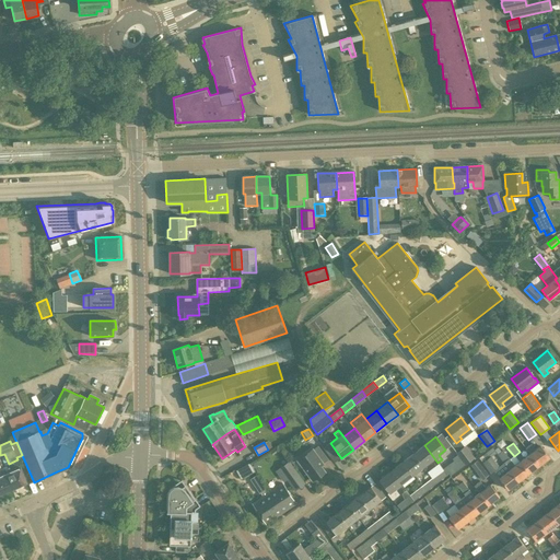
[(529,454),(539,466),(549,457),(540,446),(536,450),(531,443),(525,448),(529,454)]
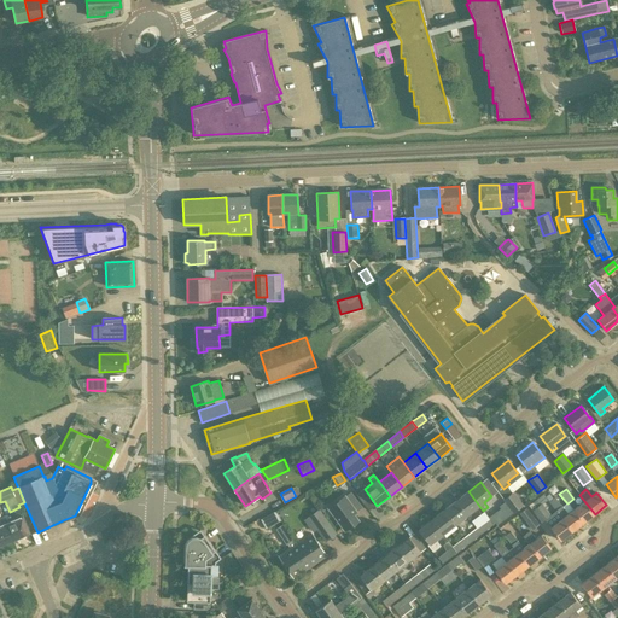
[(479,506),(468,491),(455,501),(467,516),(479,506)]
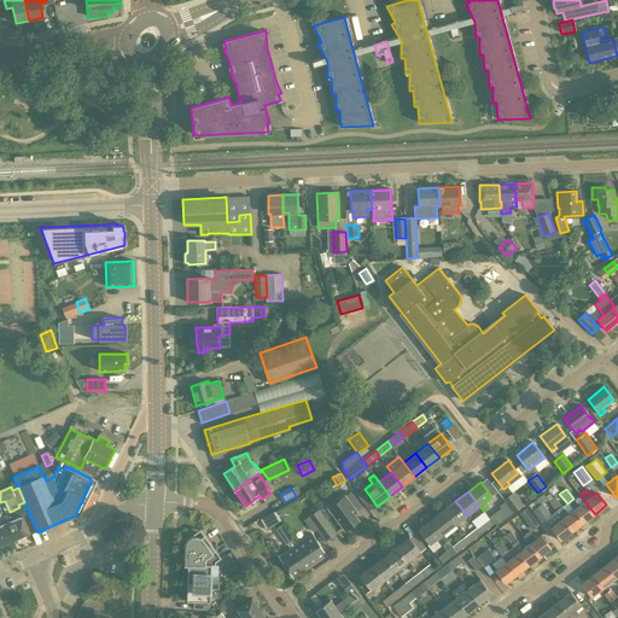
[(354,526),(353,525),(359,520),(354,513),(362,507),(351,493),(345,496),(333,505),(338,512),(333,516),(344,531),(347,529),(348,530),(354,526)]
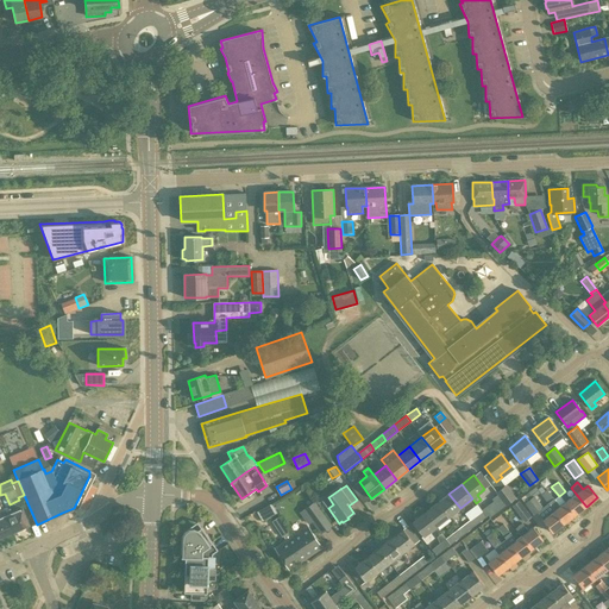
[(496,493),(497,495),(506,506),(515,497),(506,485),(496,493)]
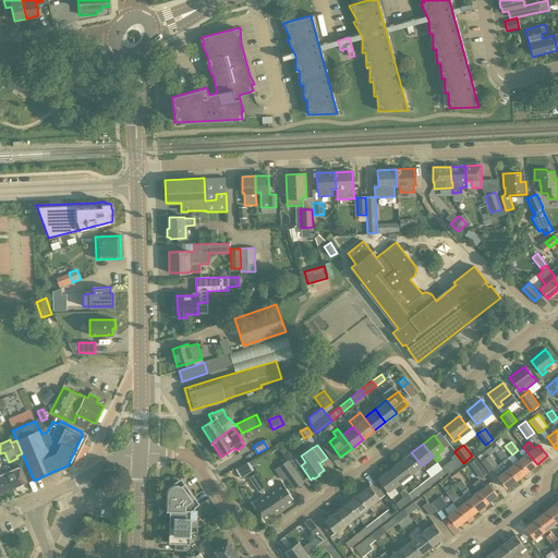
[(508,469),(517,480),(526,472),(518,460),(513,464),(508,457),(501,449),(496,453),(508,469)]
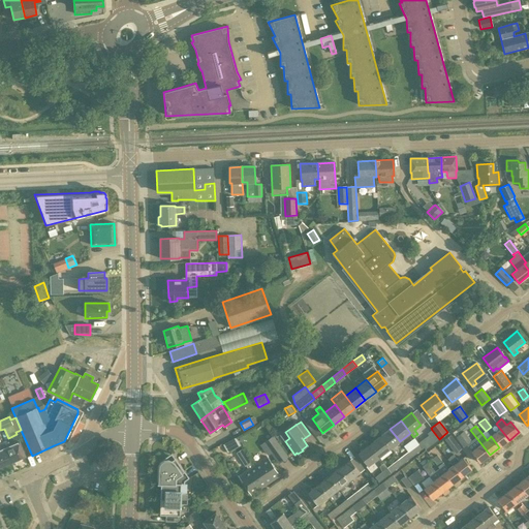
[(400,441),(390,429),(379,437),(389,449),(400,441)]
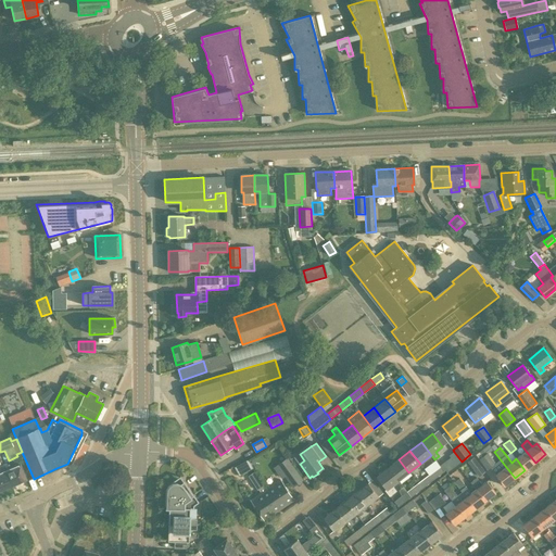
[(535,463),(526,451),(516,458),(525,470),(535,463)]
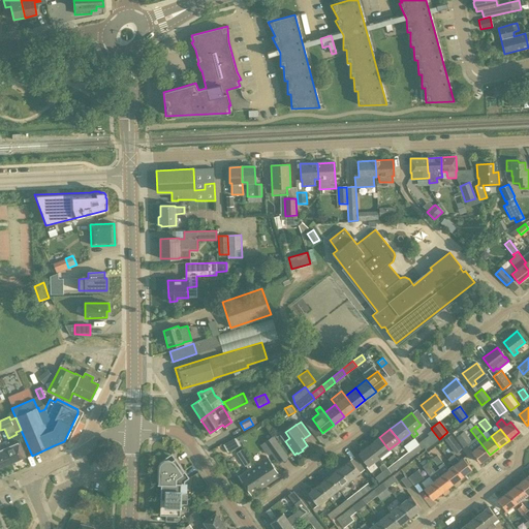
[(439,439),(432,430),(427,434),(429,436),(418,443),(423,448),(424,447),(426,450),(439,439)]
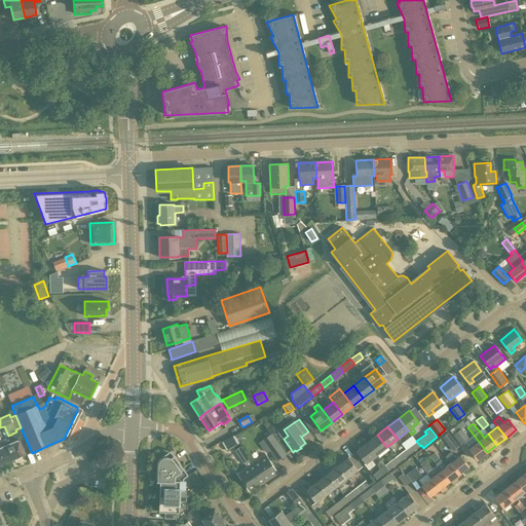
[(461,445),(468,439),(461,428),(453,435),(461,445)]
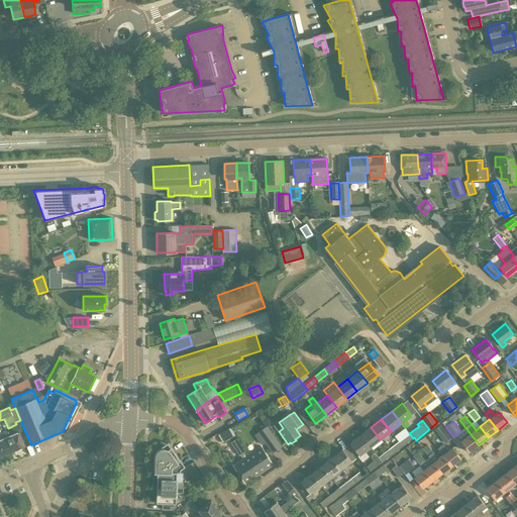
[(445,443),(450,439),(440,425),(434,430),(445,443)]
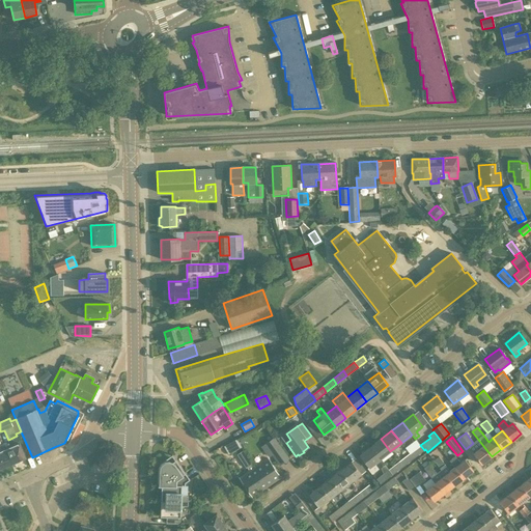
[(266,444),(273,454),(281,448),(274,438),(266,444)]
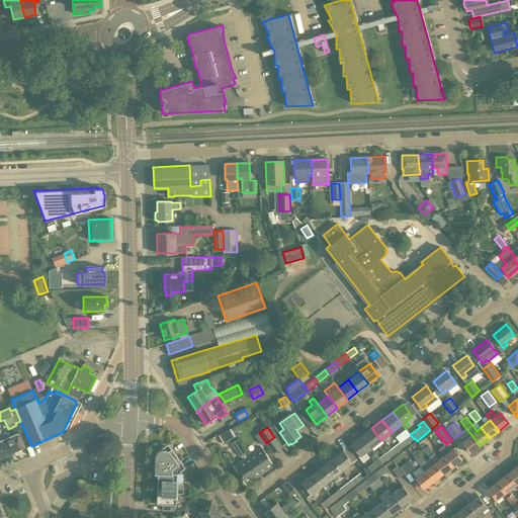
[(231,428),(219,435),(223,443),(235,436),(231,428)]
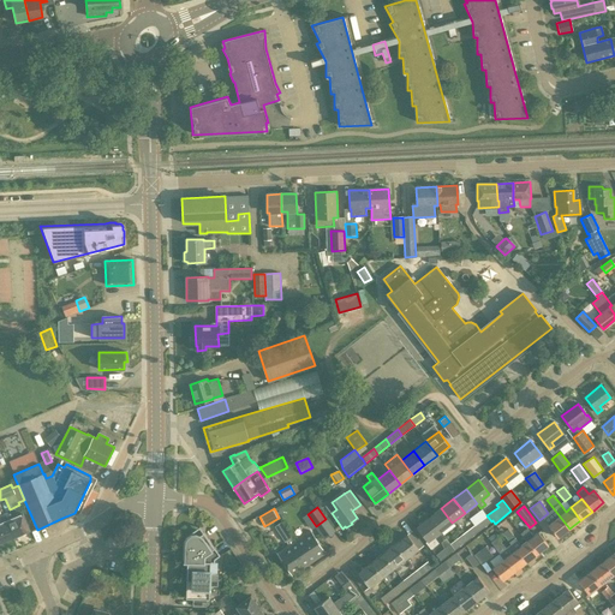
[(452,523),(441,508),(429,518),(440,532),(452,523)]
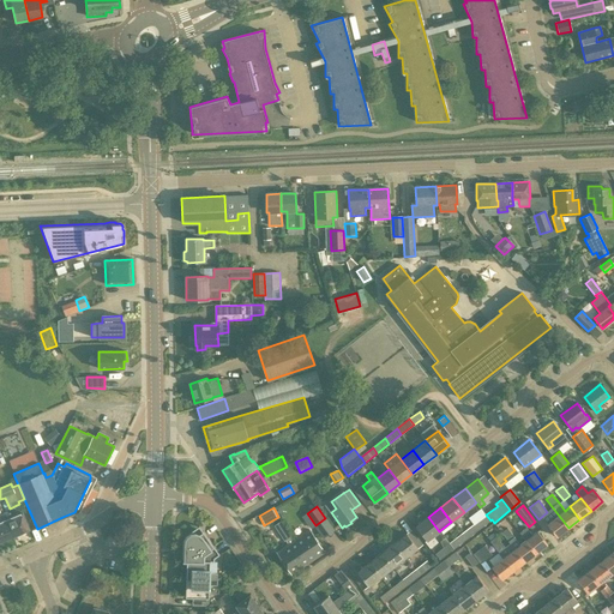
[(13,537),(6,519),(4,512),(0,513),(0,541),(7,539),(7,541),(13,537)]
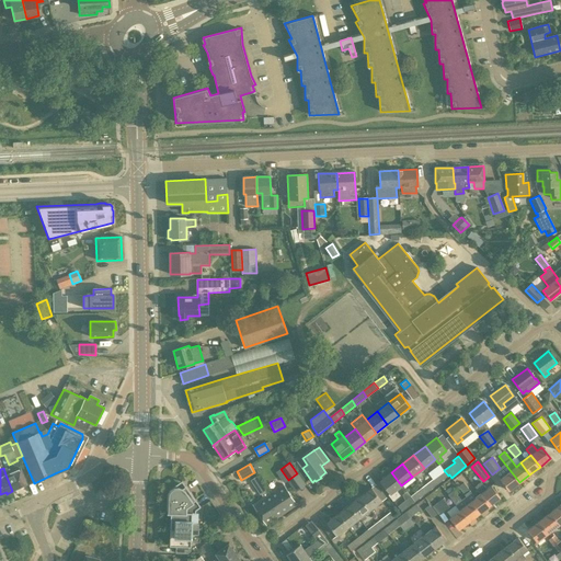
[(16,488),(26,483),(20,468),(6,474),(12,491),(18,489),(16,488)]
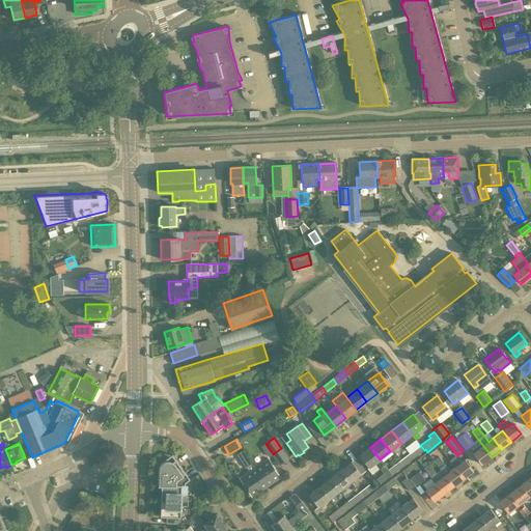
[(424,450),(420,445),(410,453),(413,458),(424,450)]
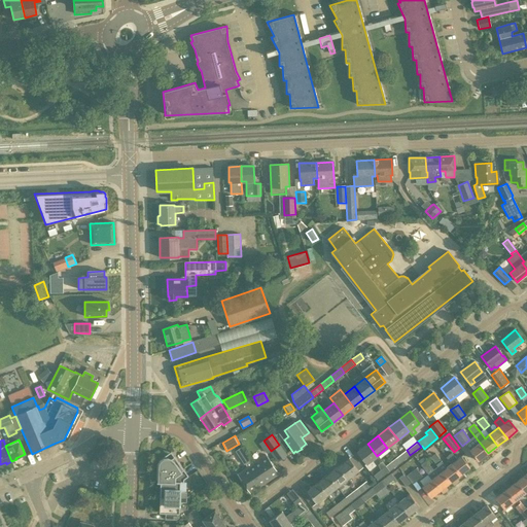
[(488,453),(480,443),(469,450),(478,461),(488,453)]
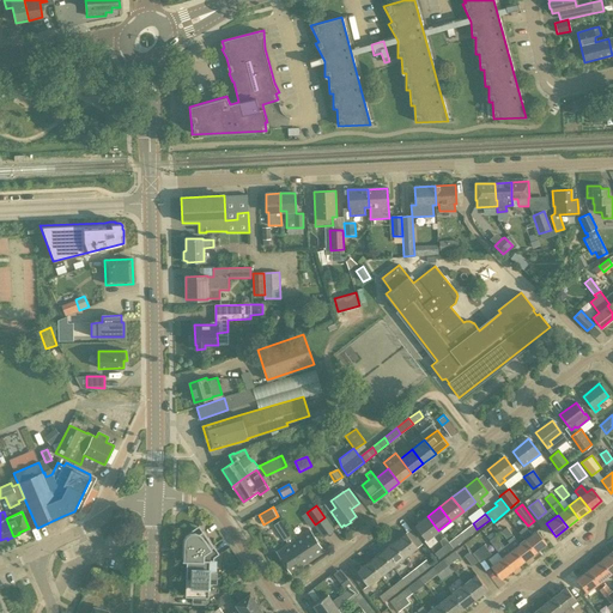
[(416,526),(426,539),(424,540),(429,545),(435,540),(432,535),(438,530),(428,516),(416,526)]
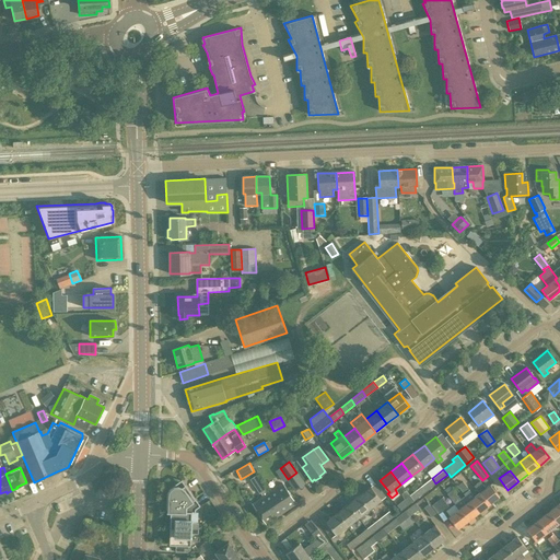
[(435,483),(432,478),(420,487),(424,492),(435,483)]
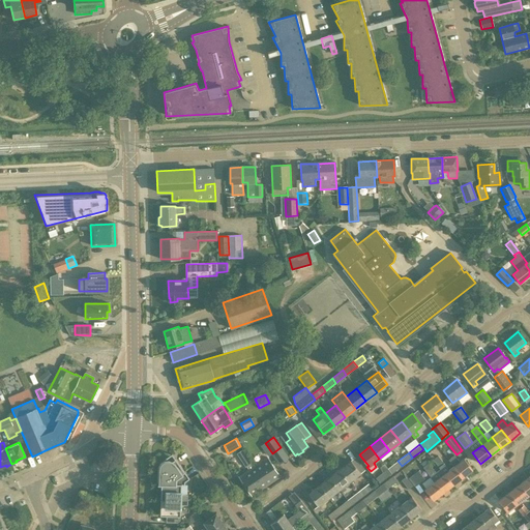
[(245,467),(245,466),(252,463),(244,453),(238,457),(245,467)]
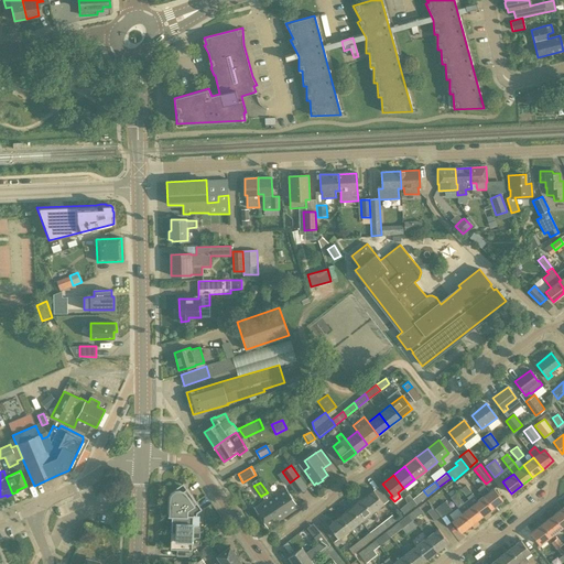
[(167,498),(167,502),(167,512),(169,512),(169,514),(186,516),(186,509),(196,502),(183,484),(172,490),(169,494),(167,498)]
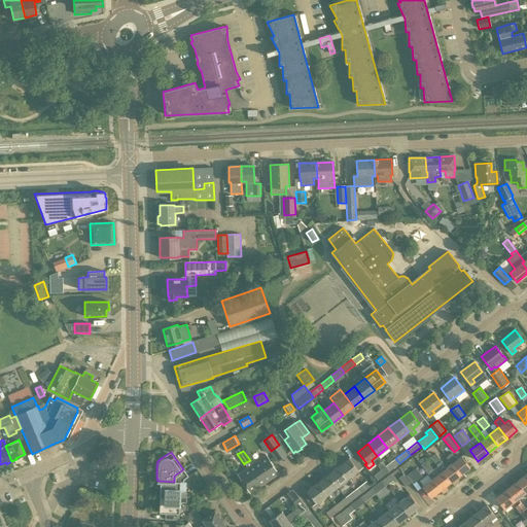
[(452,464),(460,475),(469,467),(461,456),(457,460),(452,453),(446,457),(451,464),(452,464)]
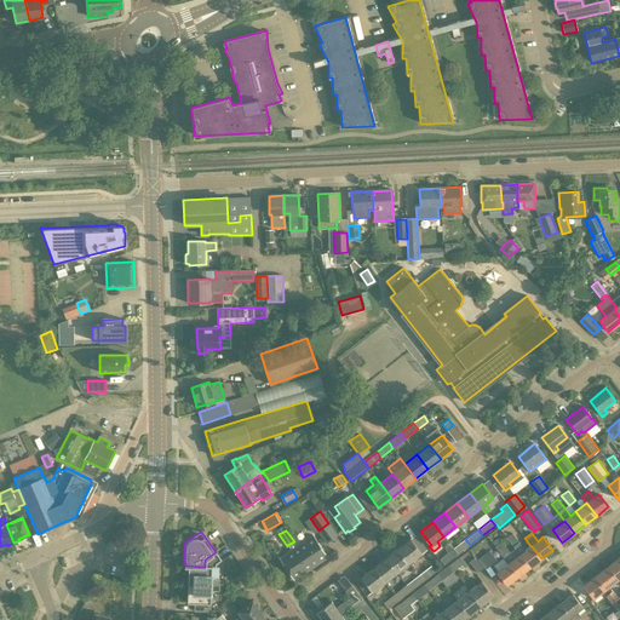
[(514,547),(520,543),(512,534),(506,538),(514,547)]
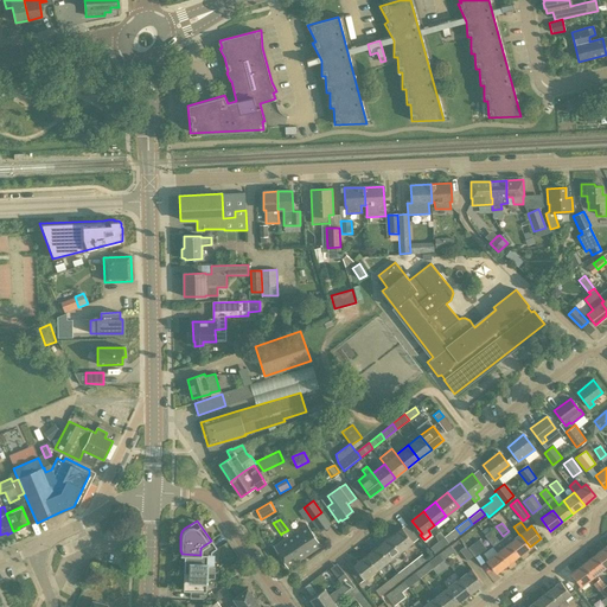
[(292,544),(301,558),(321,545),(307,524),(291,535),(295,542),(292,544)]
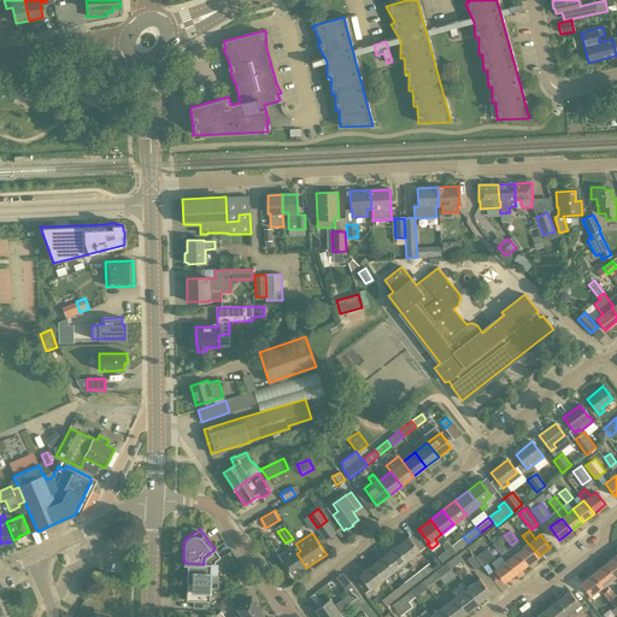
[(397,546),(407,560),(419,551),(409,536),(397,546)]
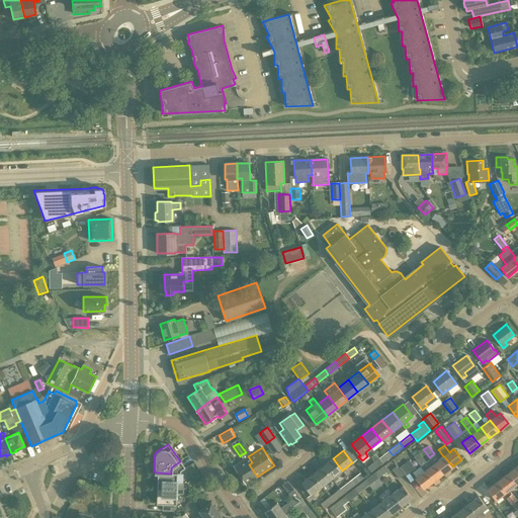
[(393,455),(389,450),(378,458),(382,463),(393,455)]
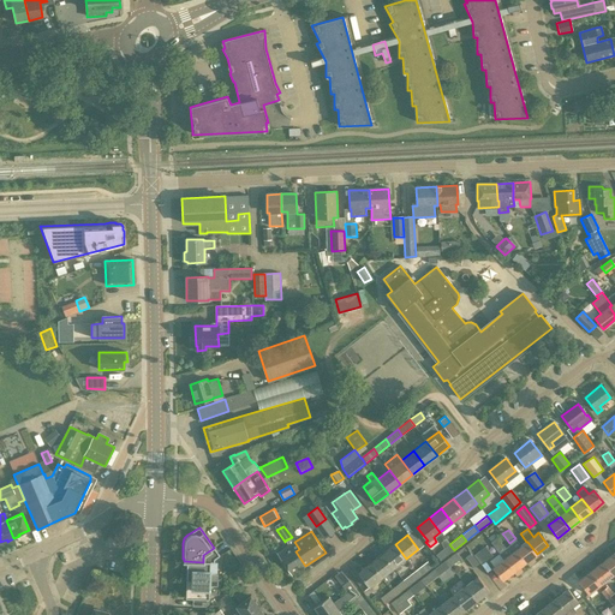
[(436,555),(441,561),(454,550),(449,544),(446,538),(441,542),(443,549),(436,555)]
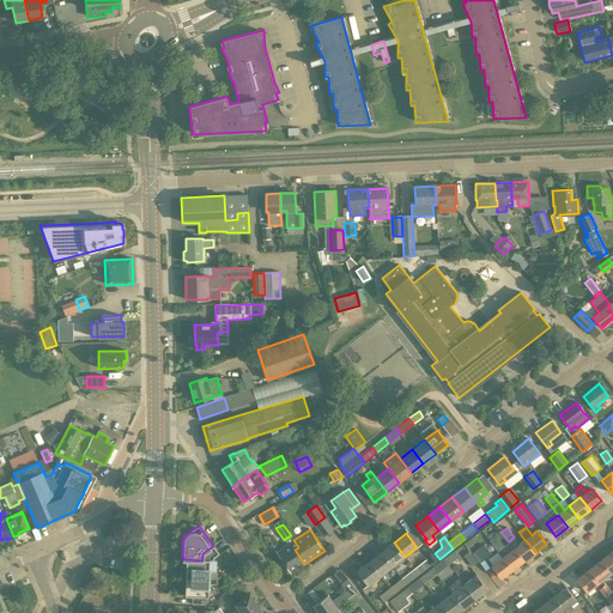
[(519,565),(523,562),(514,548),(508,553),(496,536),(490,540),(502,558),(503,557),(511,570),(513,570),(515,574),(521,569),(519,565)]
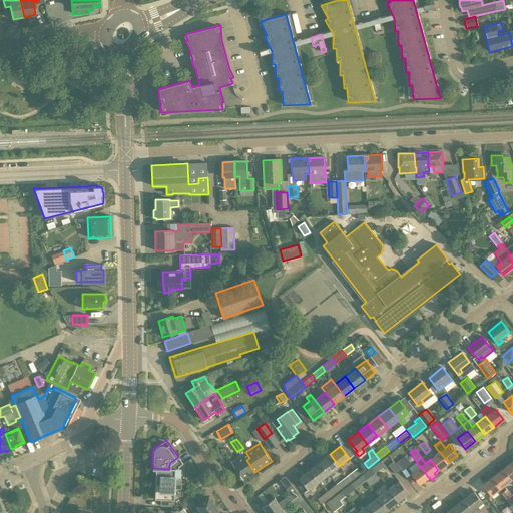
[(430,459),(438,470),(448,462),(440,452),(439,452),(435,456),(430,449),(425,453),(430,459)]
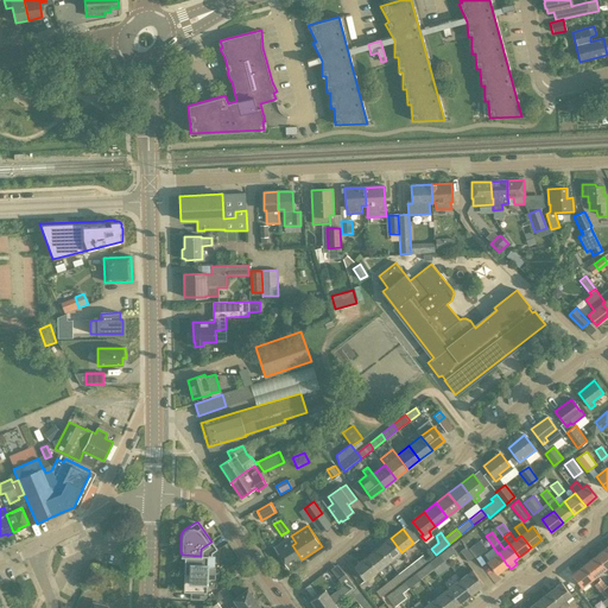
[(296,543),(291,536),(274,546),(289,569),(302,559),(292,545),(296,543)]
